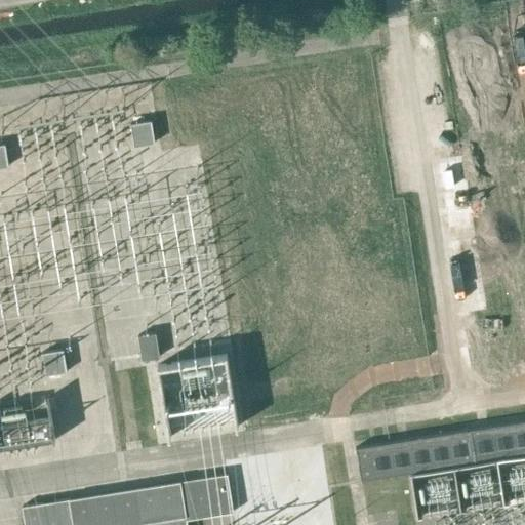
[(134,147),(155,144),(151,120),(130,123),(134,147)]
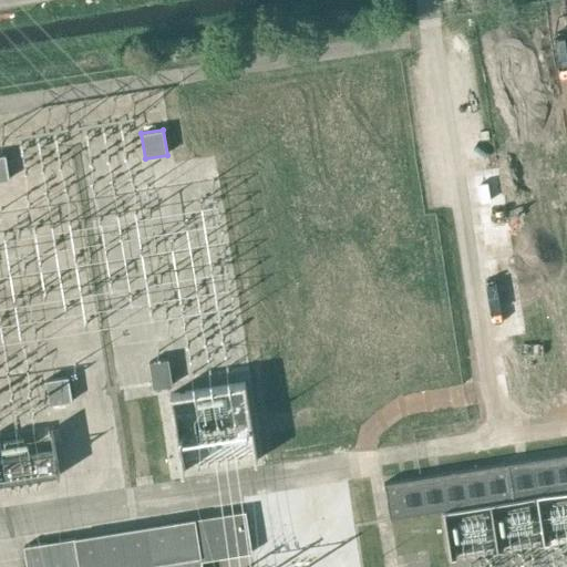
[(0,181),(9,179),(6,155),(0,155),(0,181)]
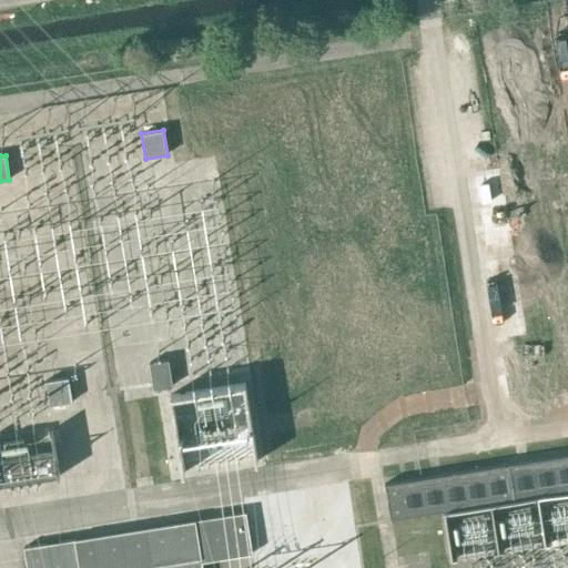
[(170,359),(150,363),(154,388),(174,385),(170,359)]
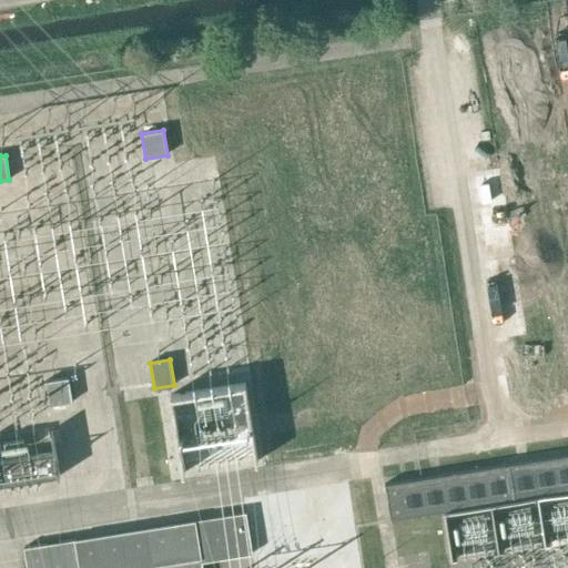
[(50,406),(72,402),(68,377),(46,381),(50,406)]
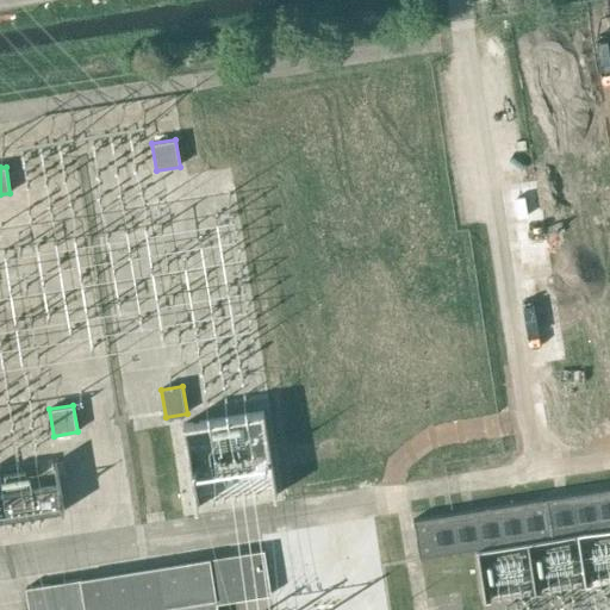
[(0,521),(64,510),(61,485),(0,495),(0,521)]
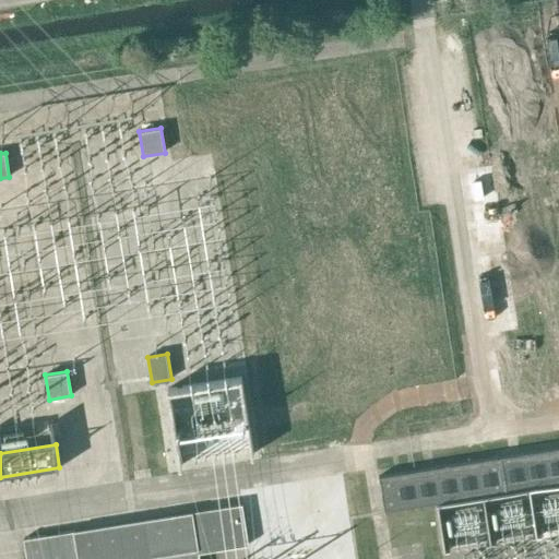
[(388,511),(558,484),(558,448),(382,476),(388,511)]
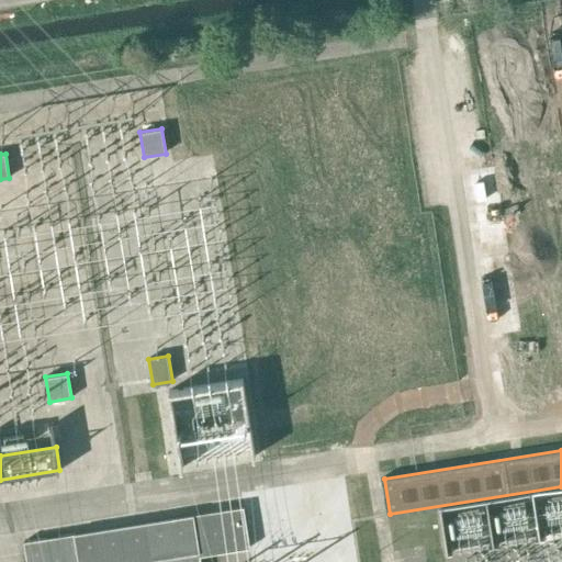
[(343,527),(337,492),(296,497),(302,534),(343,527)]
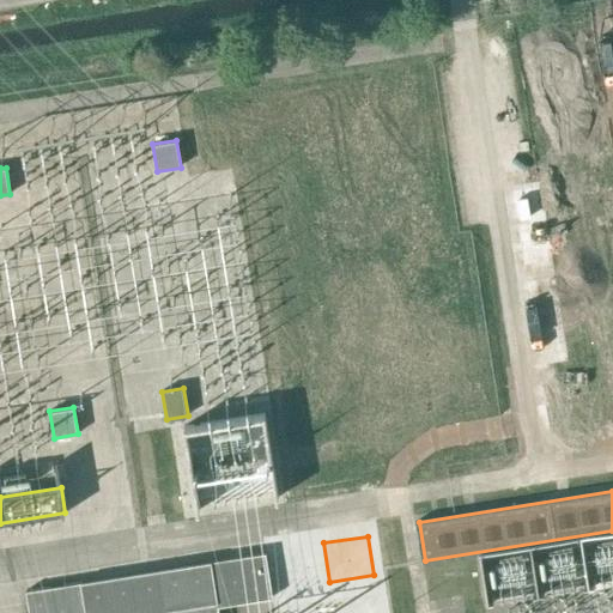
[(265,552),(25,590),(29,612),(218,612),(218,606),(272,598),(265,552)]
